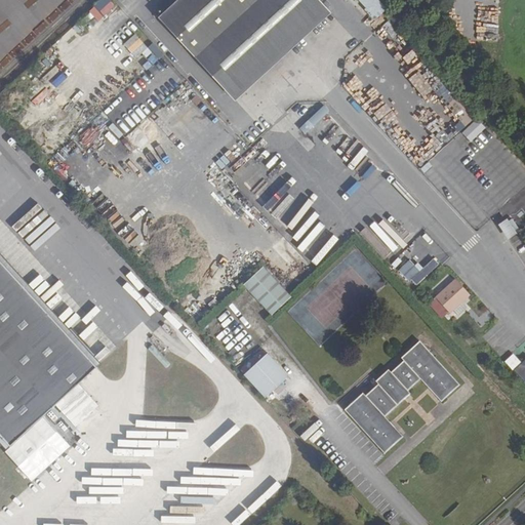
[(99,0),(94,7),(106,16),(115,5),(108,0),(99,0)]
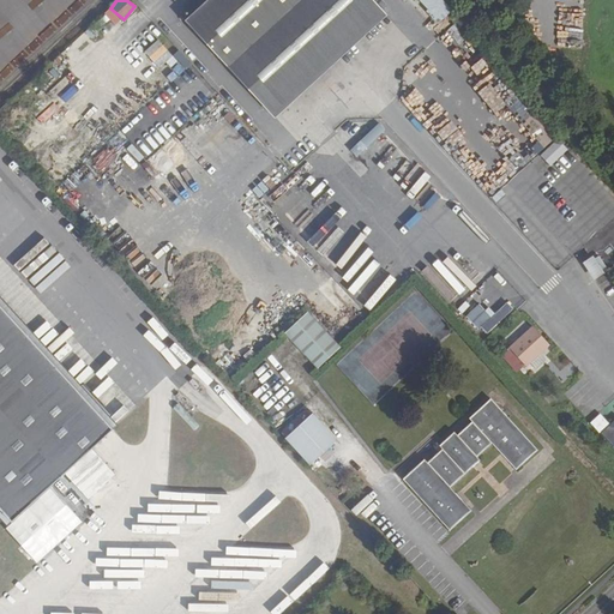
[(383,11),(372,0),(209,0),(186,20),(271,114),(383,11)]
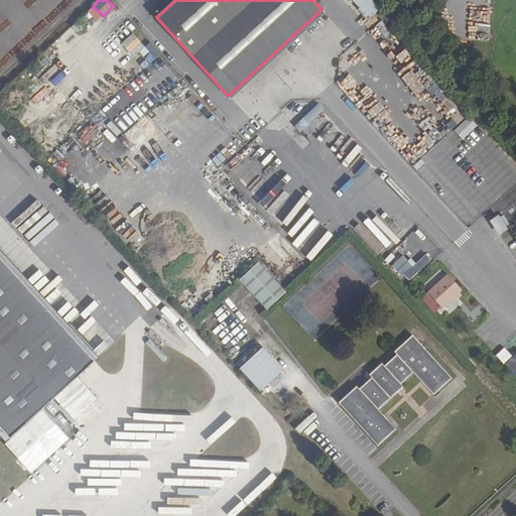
[(352,0),(360,8),(358,10),(368,20),(372,17),(381,9),(372,0),(352,0)]
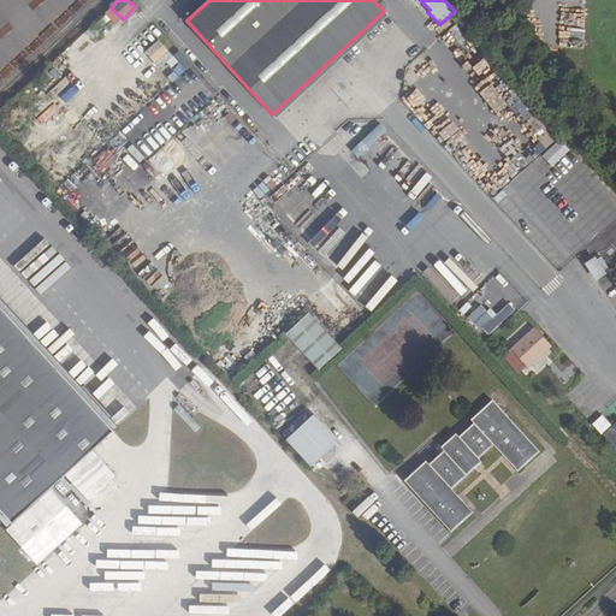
[(110,9),(104,13),(114,25),(120,21),(110,9)]
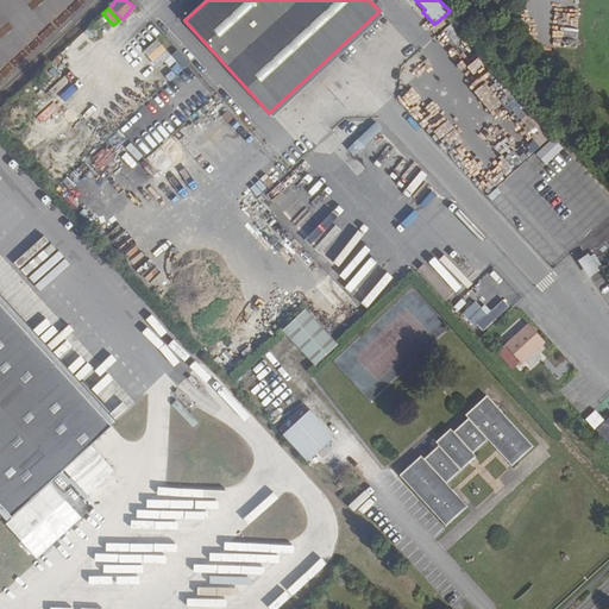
[(274,118),(384,17),(380,11),(269,113),(274,118)]
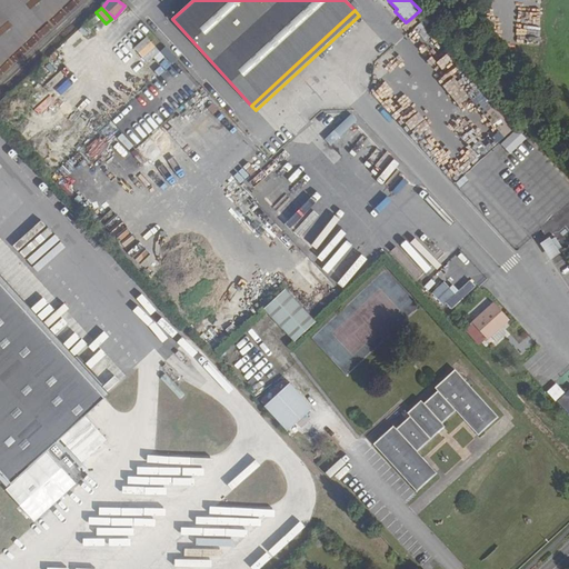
[(436,27),(420,10),(410,19),(426,35),(436,27)]
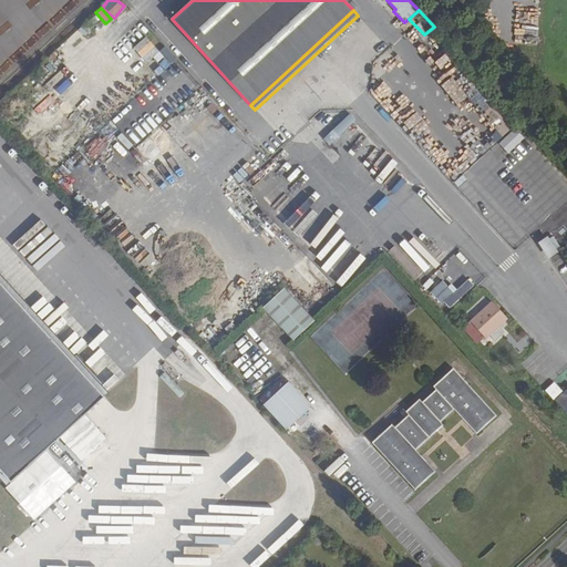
[(409,19),(404,22),(385,40),(397,52),(420,31),(409,19)]
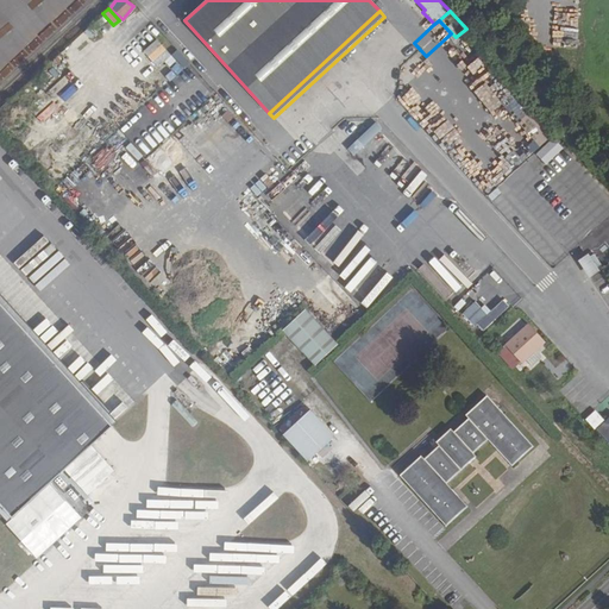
[(143,50),(156,67),(169,56),(157,39),(143,50)]
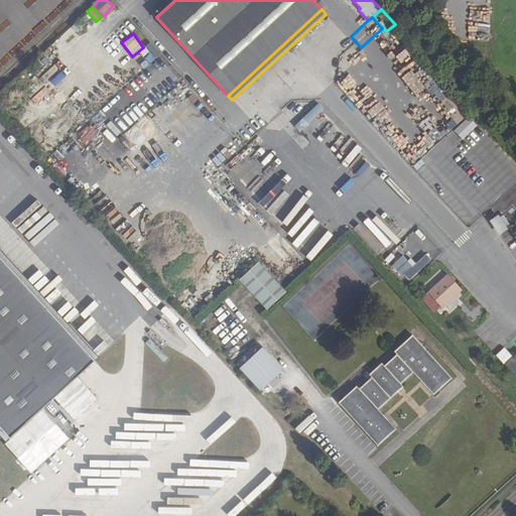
[(149,43),(145,47),(155,57),(159,53),(149,43)]
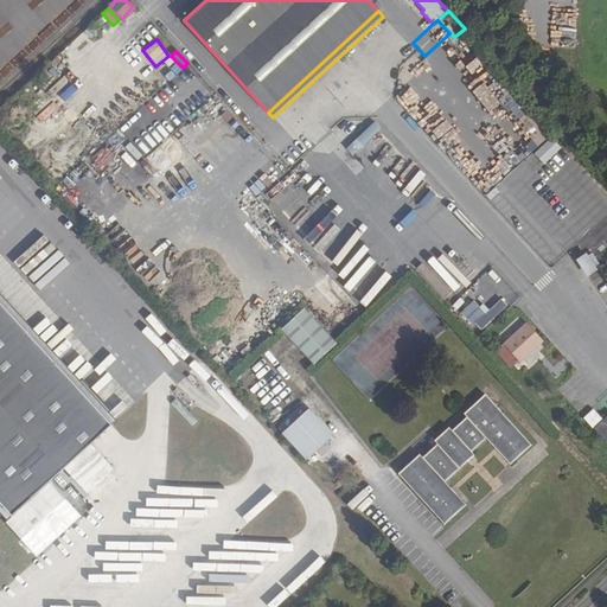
[(550,139),(535,154),(543,164),(560,149),(550,139)]
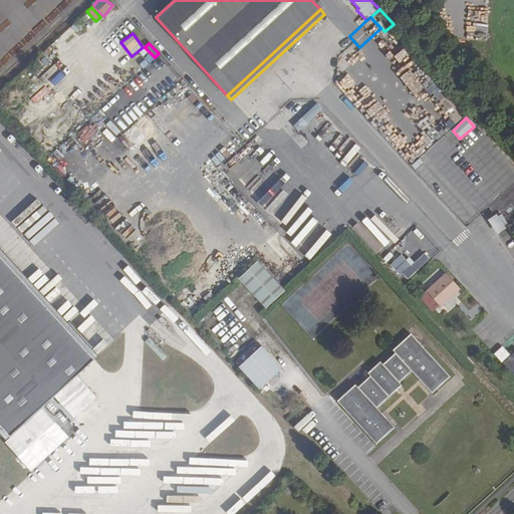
[(487,221),(496,235),(506,229),(496,215),(487,221)]
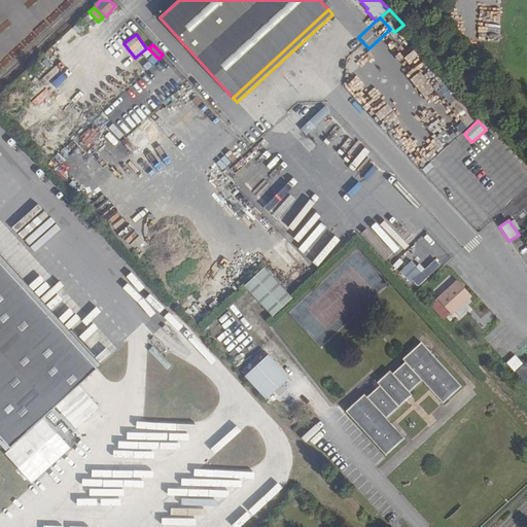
[(416,288),(441,266),(434,259),(422,271),(412,259),(400,271),(416,288)]
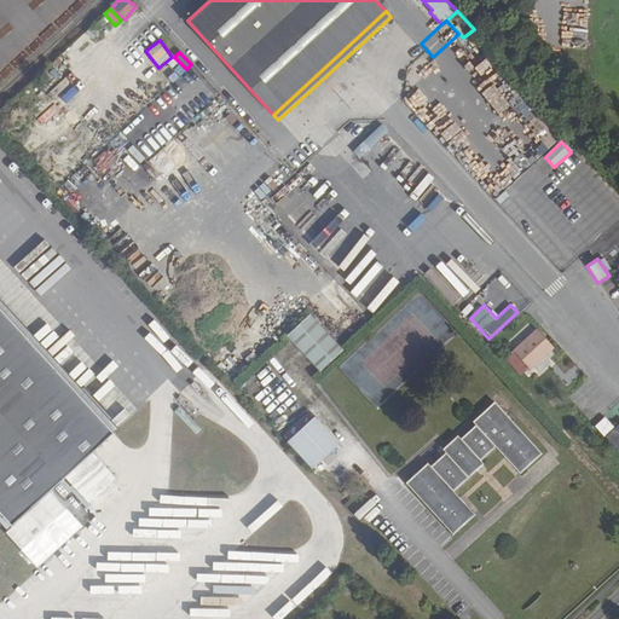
[(318,306),(291,331),(324,366),(352,341),(318,306)]
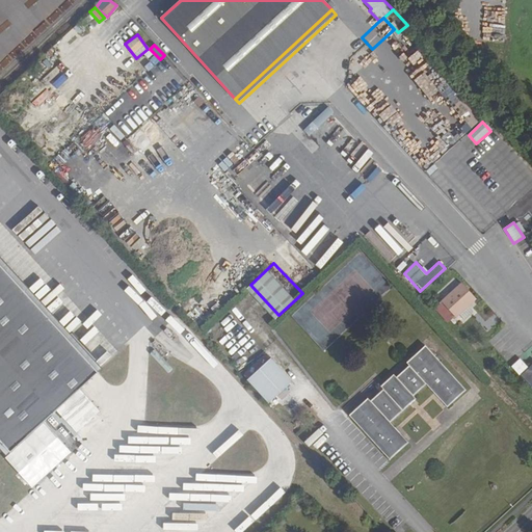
[(98,372),(0,265),(0,441),(10,452),(98,372)]
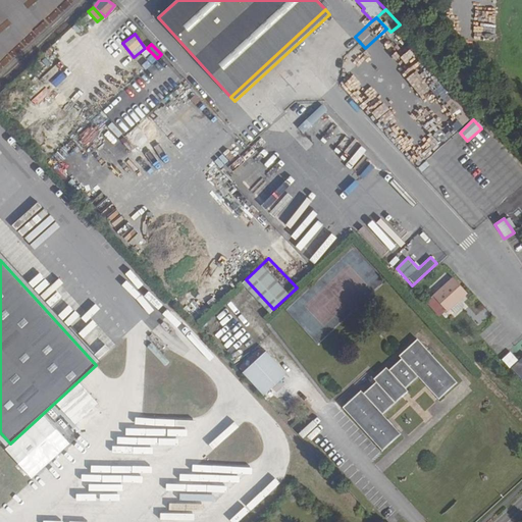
[(453,277),(433,297),(448,312),(468,293),(453,277)]
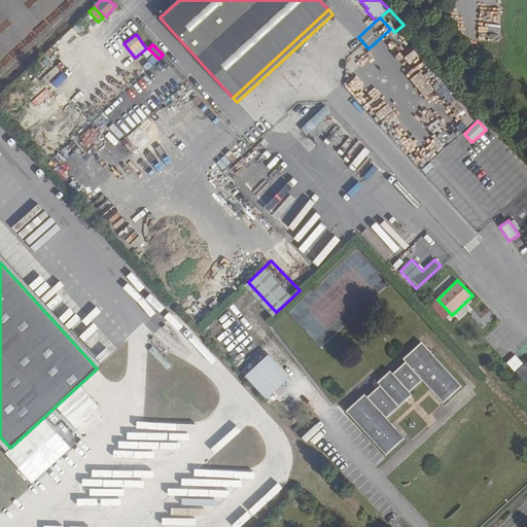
[(403,438),(385,418),(412,395),(409,392),(422,380),(443,402),(461,386),(421,343),(403,359),(407,361),(392,374),(390,372),(378,383),(380,385),(366,397),(364,395),(346,412),(386,455),(403,438)]
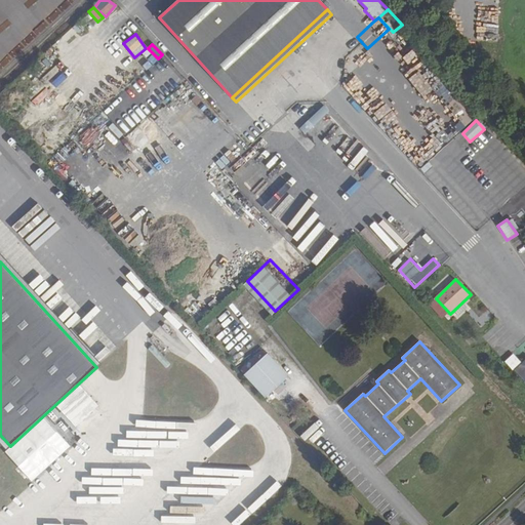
[(242,375),(263,397),(285,375),(265,354),(242,375)]
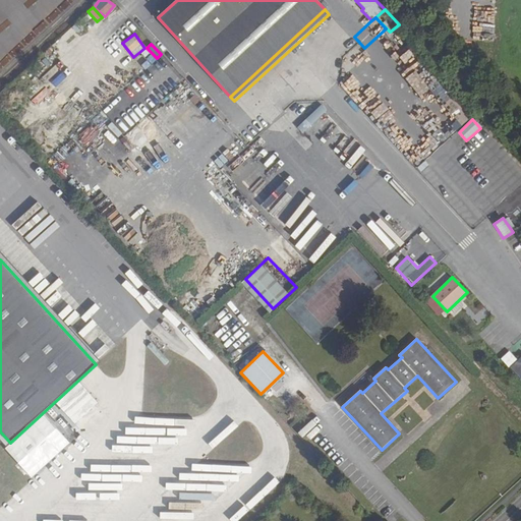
[(502,358),(520,380),(520,359),(519,362),(509,351),(502,358)]
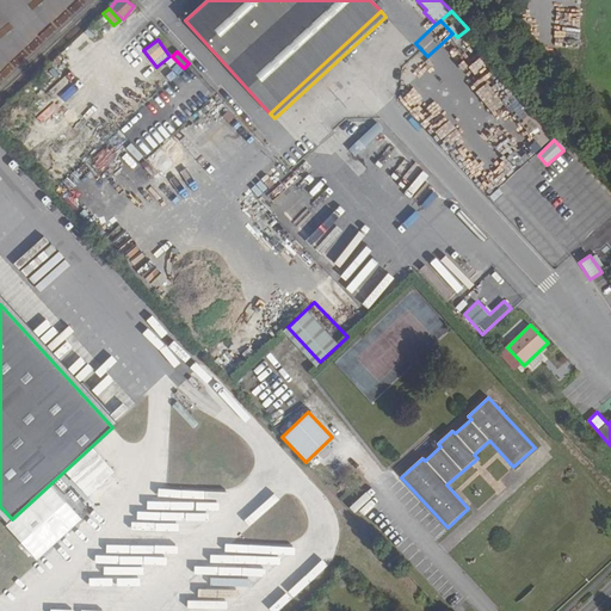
[(87,497),(113,473),(92,451),(66,475),(87,497)]
